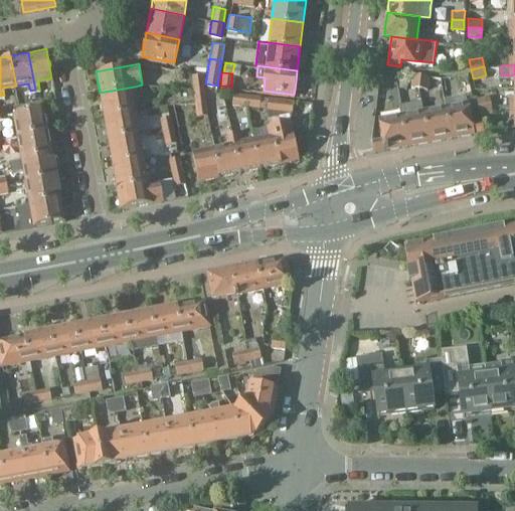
[(400,72),(399,86),(407,87),(408,73),(400,72)]
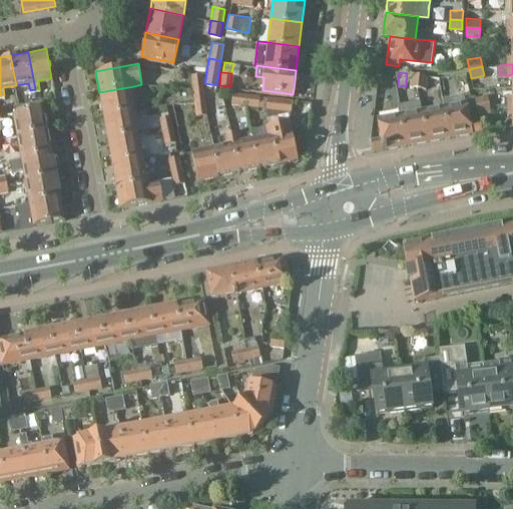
[(410,72),(409,85),(418,86),(419,73),(410,72)]
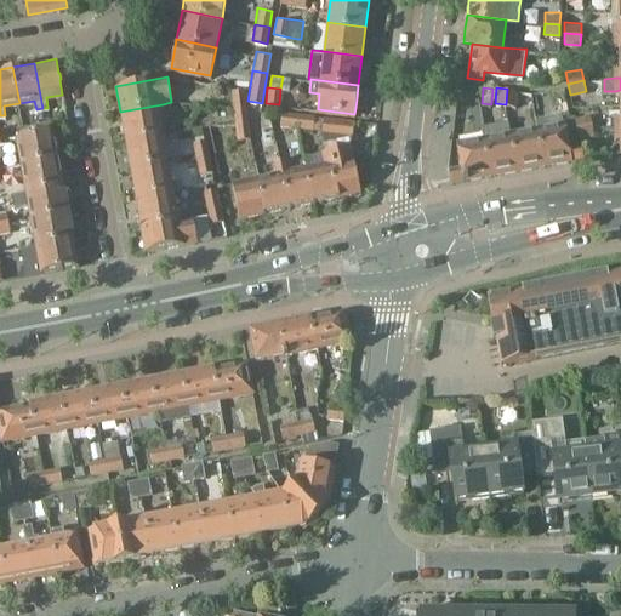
[(244,89),(229,90),(232,106),(246,103),(244,89)]
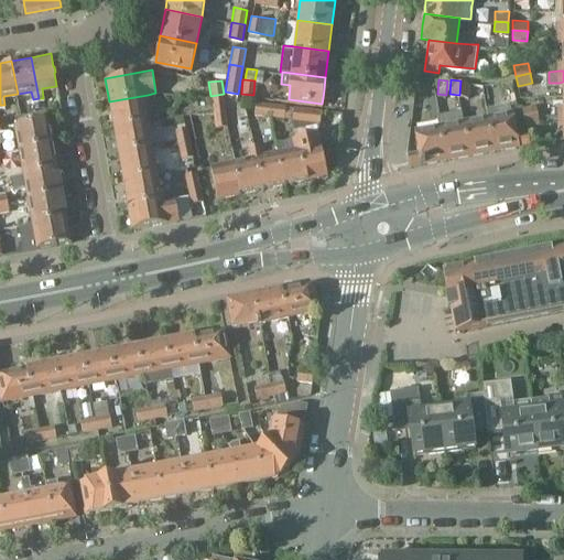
[(461,81),(459,95),(468,96),(470,82),(461,81)]
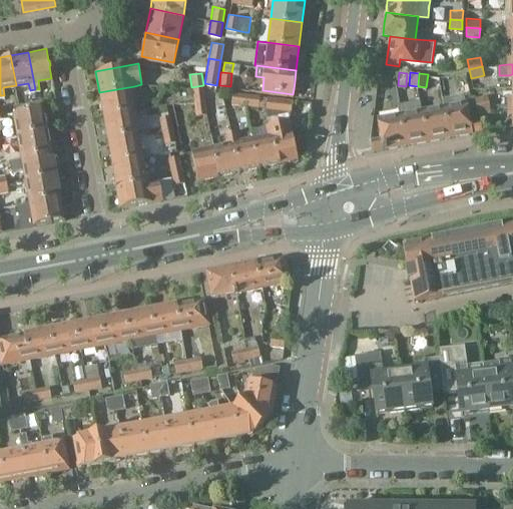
[(203,85),(191,87),(192,99),(204,98),(203,85)]
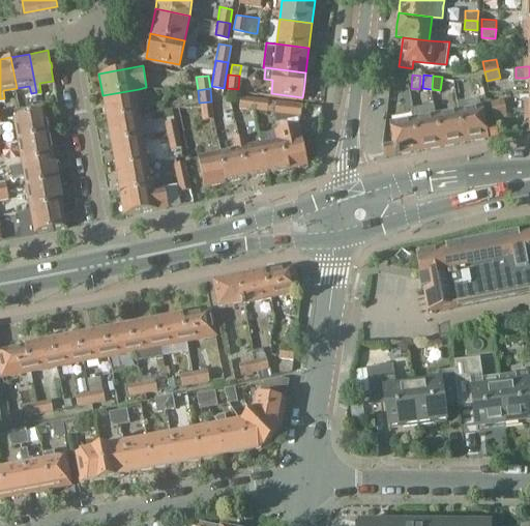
[(139,89),(102,95),(107,120),(140,114),(137,96),(140,95),(139,89)]
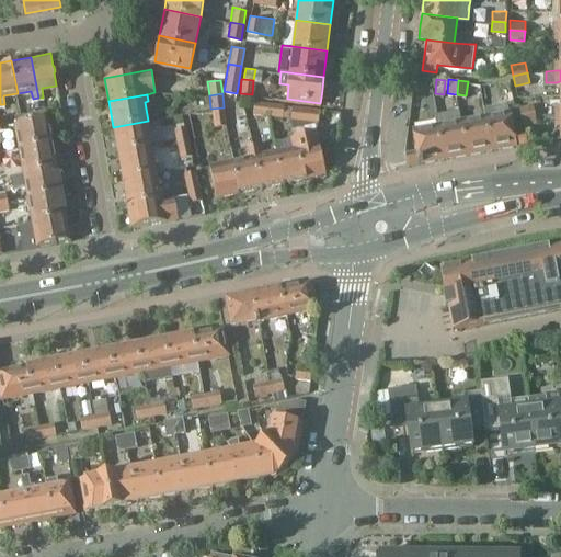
[(255,100),(253,113),(259,113),(268,114),(270,102),(255,100)]
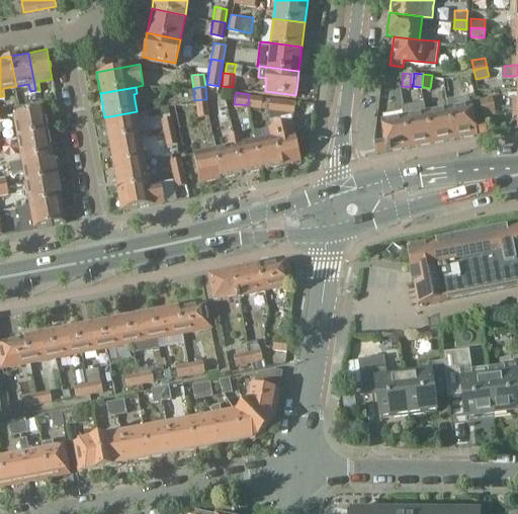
[(249,94),(248,105),(250,106),(261,107),(269,108),(270,97),(262,97),(262,96),(249,94)]
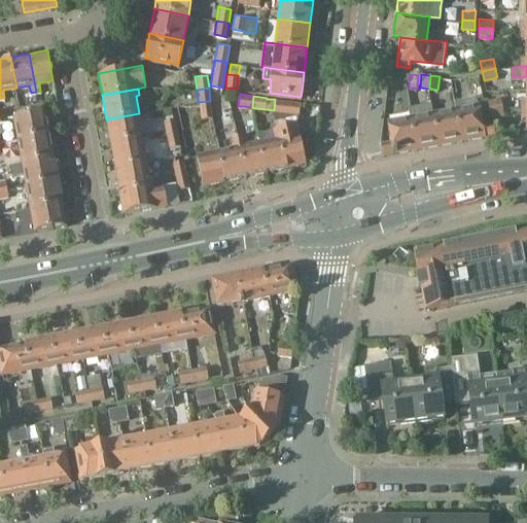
[(501,97),(489,100),(492,115),(503,113),(501,97)]
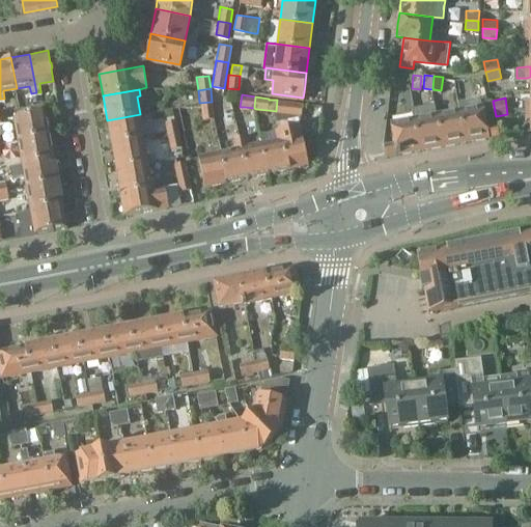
[(276,111),(276,112),(299,114),(301,115),(303,103),(277,100),(276,111)]
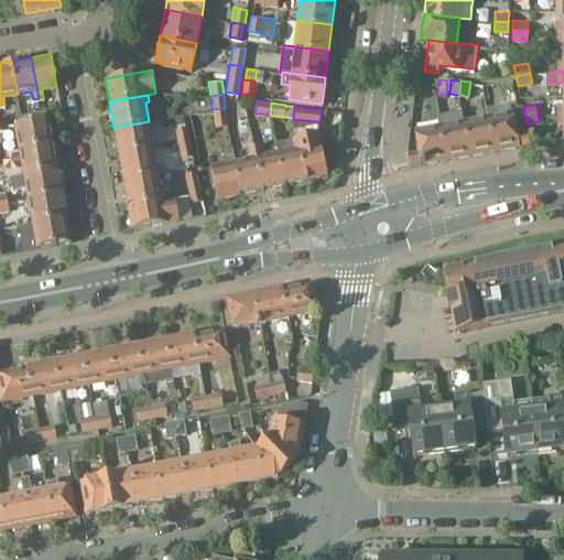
[(225,108),(212,109),(214,126),(227,124),(225,108)]
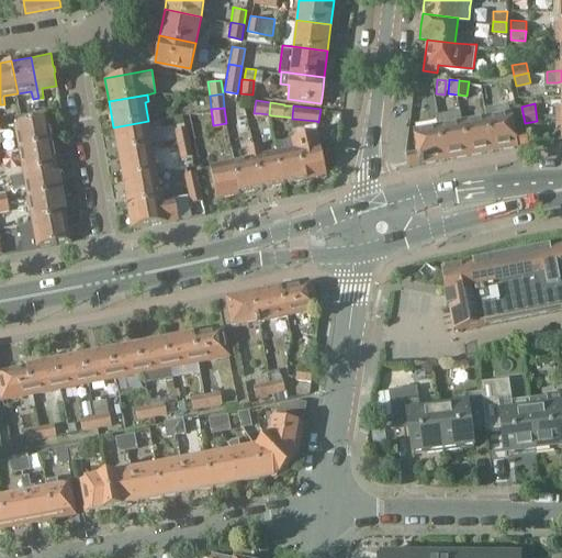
[(46,110),(31,112),(32,120),(47,116),(46,110)]
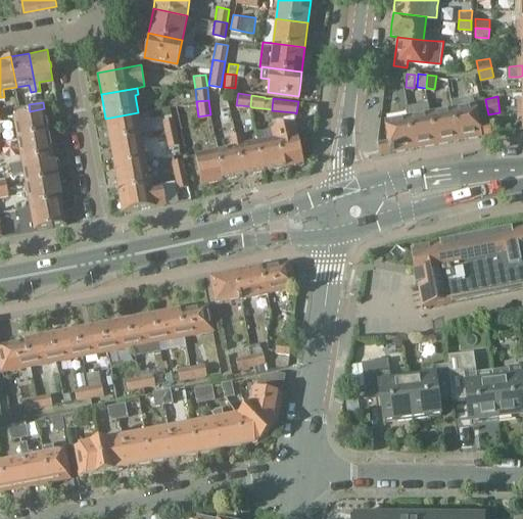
[(427,102),(406,105),(407,114),(412,147),(434,143),(429,110),(428,110),(427,102)]
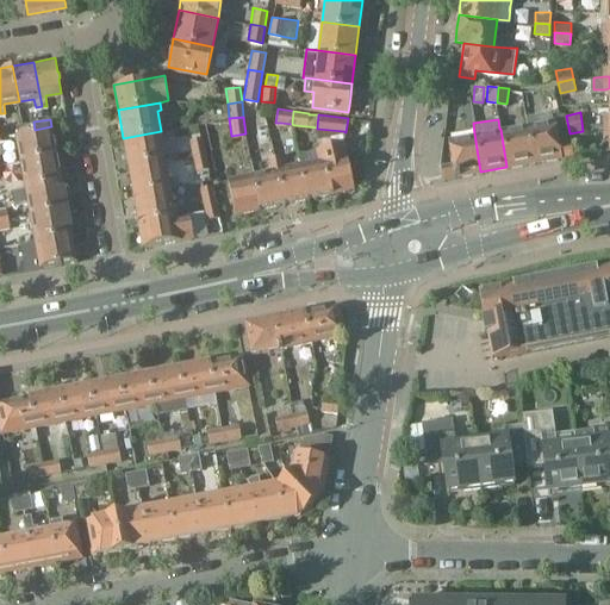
[(551,120),(529,124),(535,161),(574,154),(572,139),(560,142),(555,119),(551,120)]
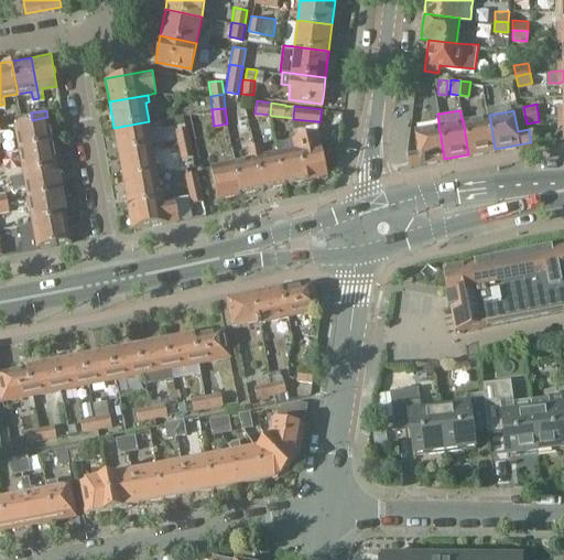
[(31,112),(15,116),(17,121),(17,122),(32,120),(31,112)]
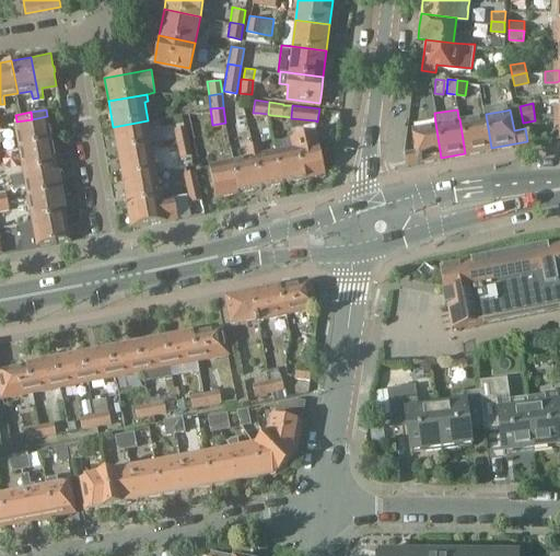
[(471,116),(459,118),(465,153),(491,148),(486,114),(471,116)]
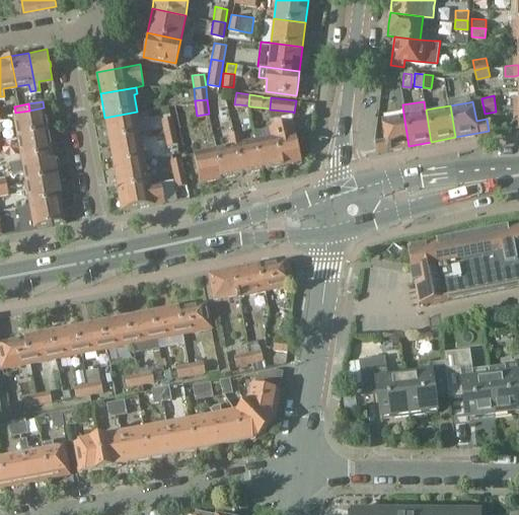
[(15,113),(13,114),(17,136),(50,130),(46,107),(44,107),(29,111),(15,113)]
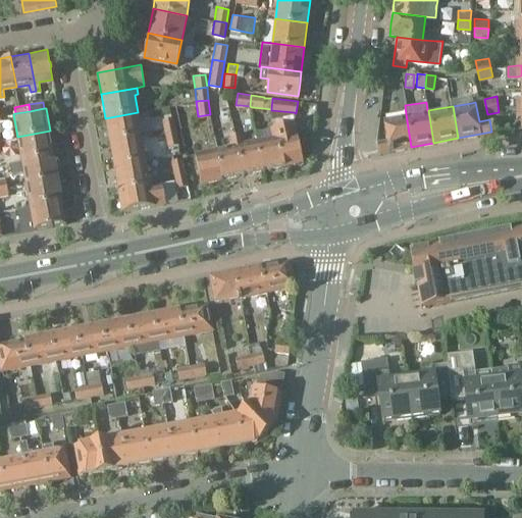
[(294,112),(271,110),(274,125),(276,125),(293,121),(294,112)]
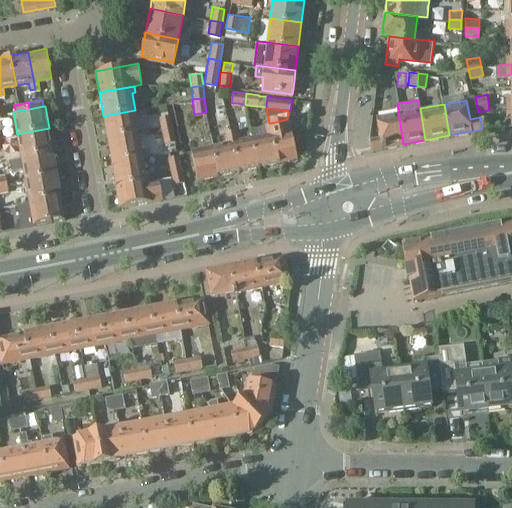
[(135,110),(103,116),(108,139),(139,133),(135,110)]
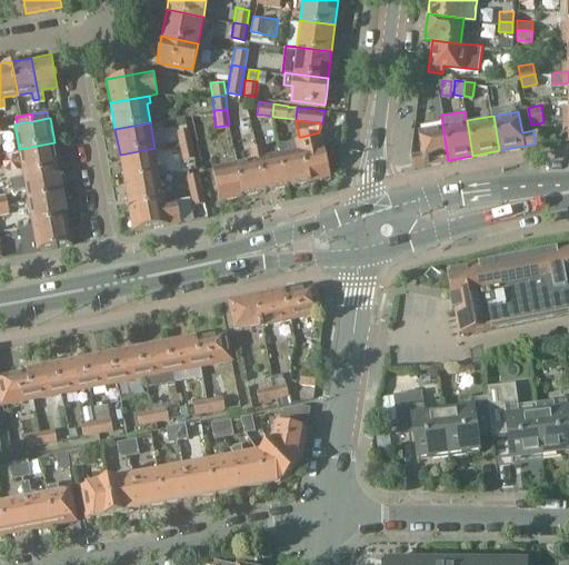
[(421,150),(411,152),(413,166),(426,164),(447,160),(448,160),(442,125),(426,127),(418,129),(421,150)]
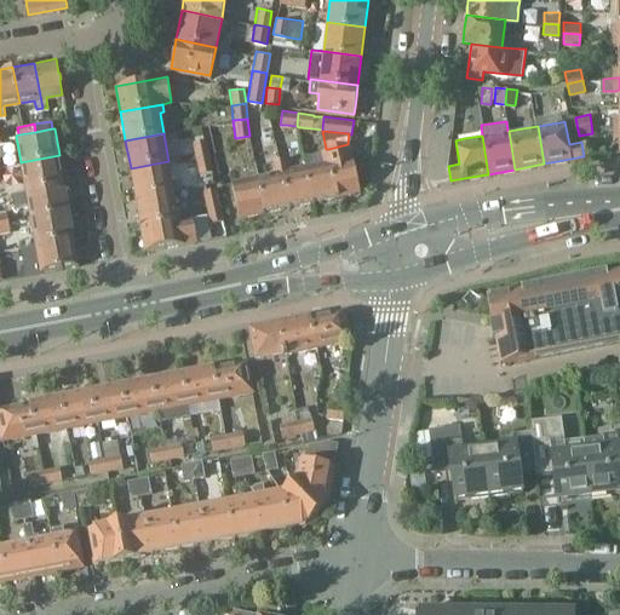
[(205,138),(191,141),(195,156),(208,154),(205,138)]
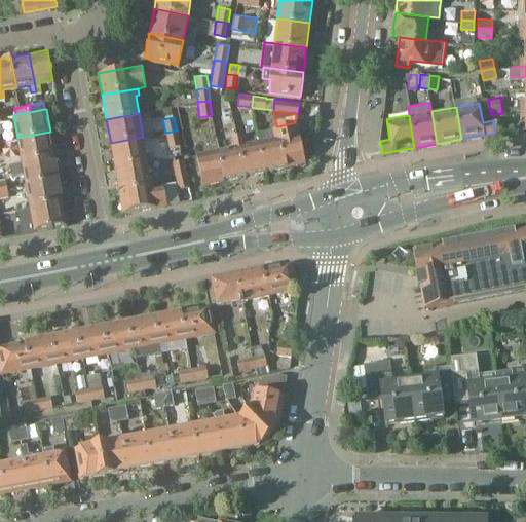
[(295,122),(278,126),(287,165),(305,161),(297,122),(295,122)]
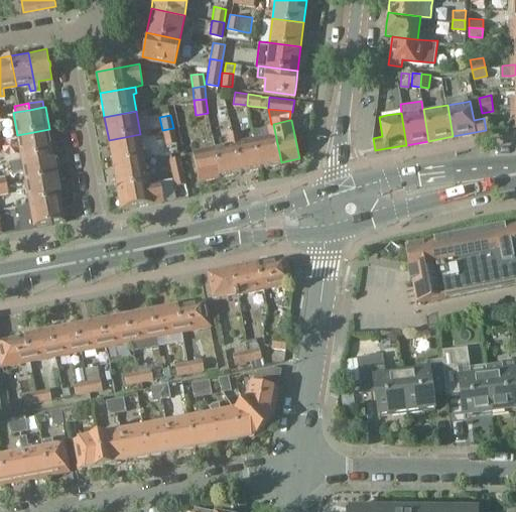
[(269,134),(254,137),(260,166),(281,162),(273,124),(271,124),(267,125),(269,134)]
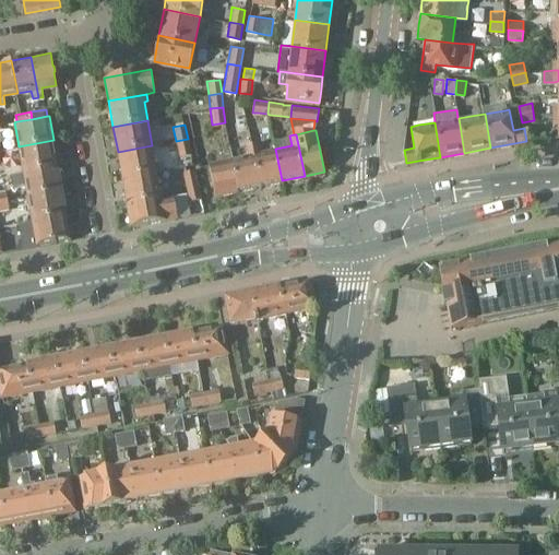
[(188,139),(176,141),(179,156),(191,153),(188,139)]
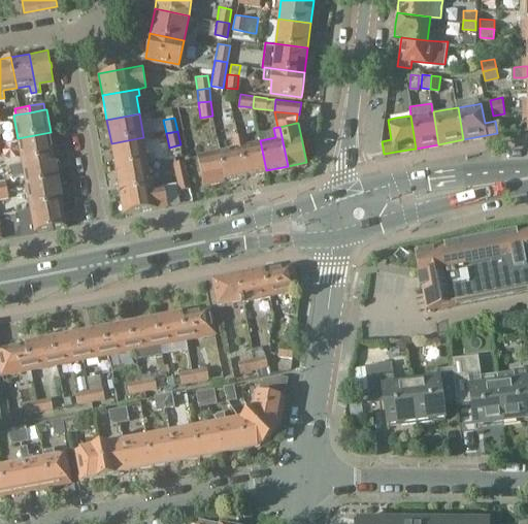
[(51,132),(18,138),(22,161),(55,155),(51,132)]
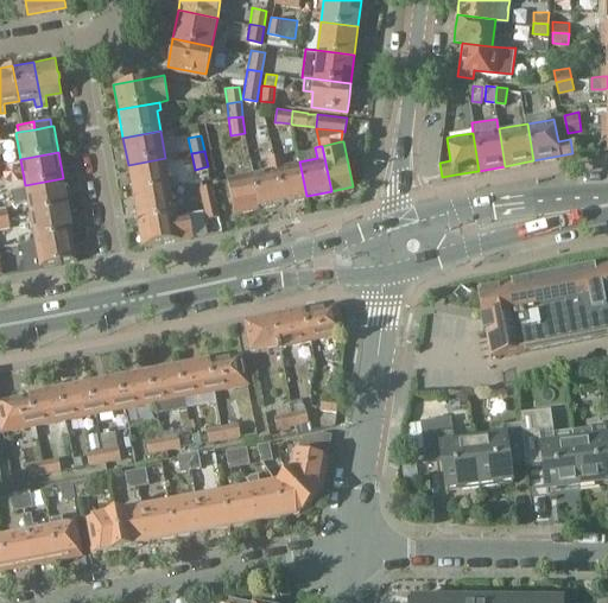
[(280,154),(274,156),(284,201),(306,196),(299,162),(283,165),(280,154)]
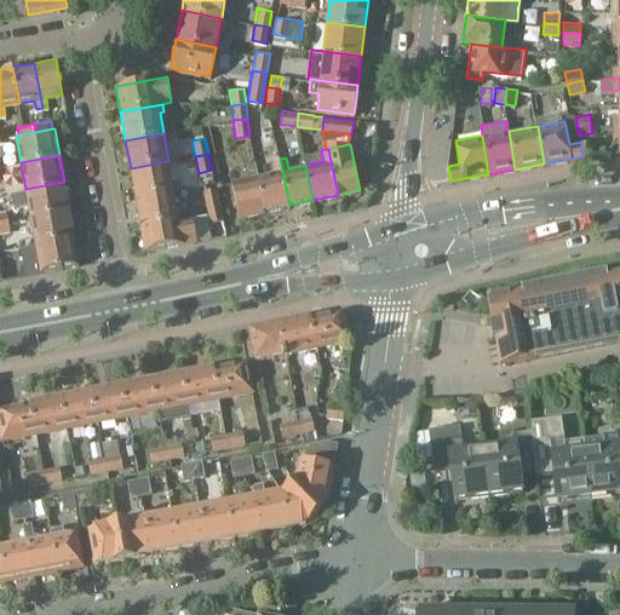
[(275,171),(257,176),(264,211),(290,205),(280,159),(273,160),(275,171)]
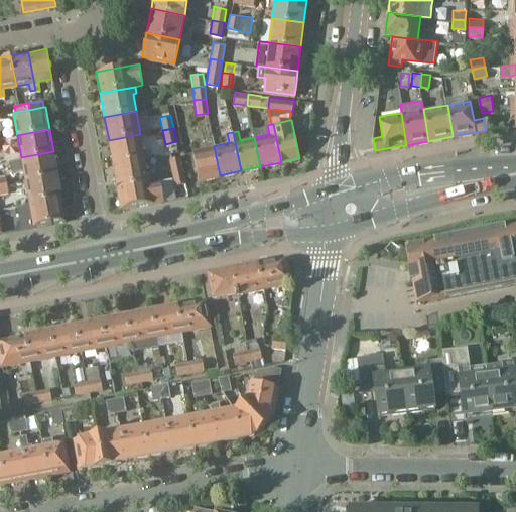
[(140,134),(109,140),(112,157),(113,162),(144,157),(140,134)]
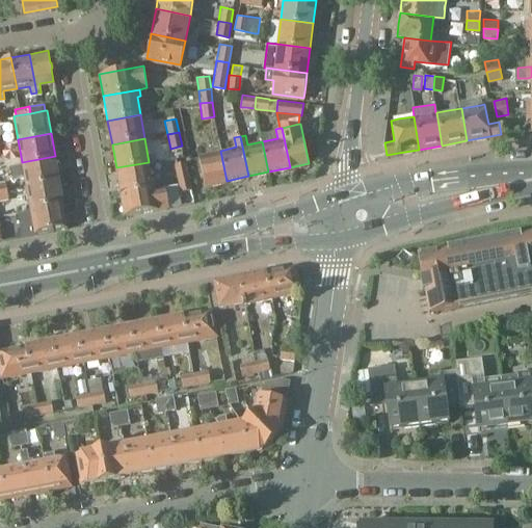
[(202,154),(198,155),(206,185),(227,181),(220,151),(202,154)]
